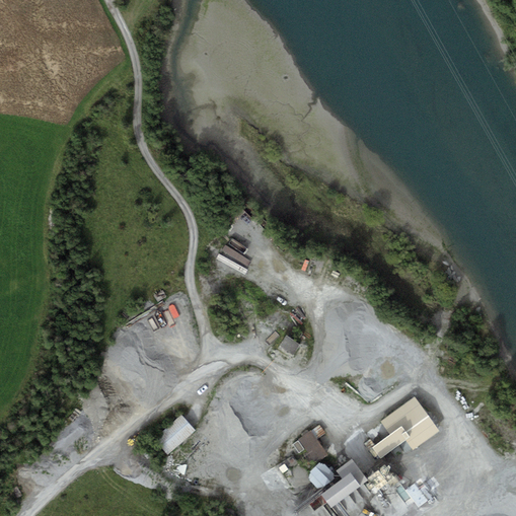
[(301,343),(286,334),(279,345),(294,354),(301,343)]
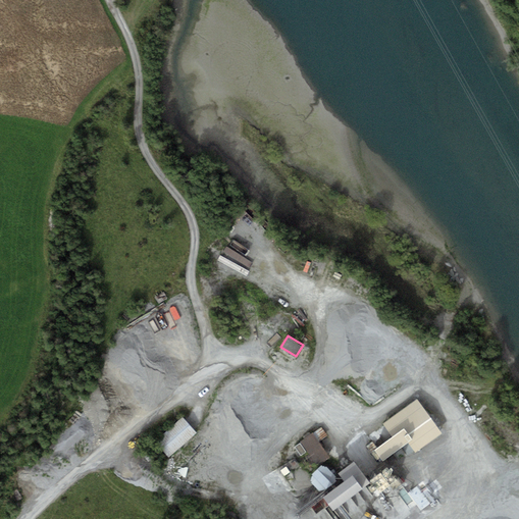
[(418,400),(384,422),(394,436),(376,448),(384,460),(411,442),(417,451),(442,433),(418,400)]
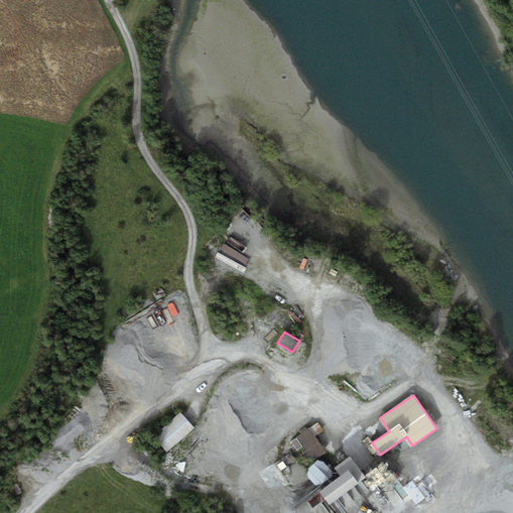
[(178,412),(152,435),(165,451),(193,427),(178,412)]
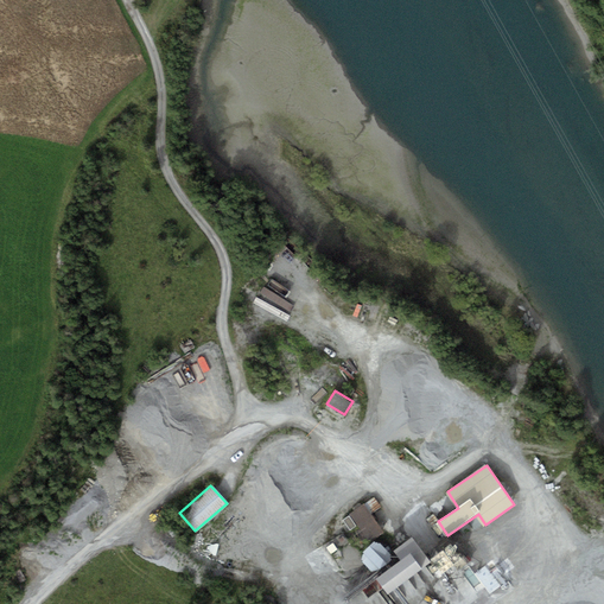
[(364,503),(348,514),(366,541),(382,531),(364,503)]
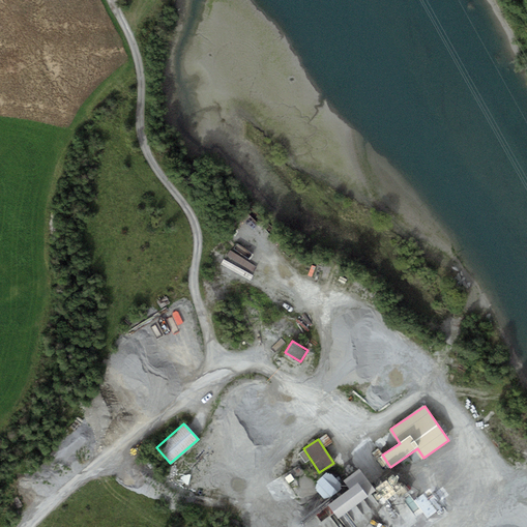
[(323,501),(340,487),(326,471),(310,485),(323,501)]
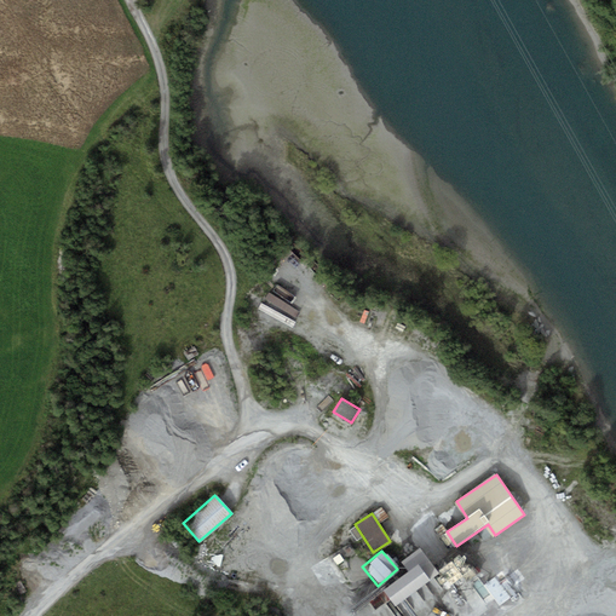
[(429,568),(396,592),(406,606),(439,582),(429,568)]
